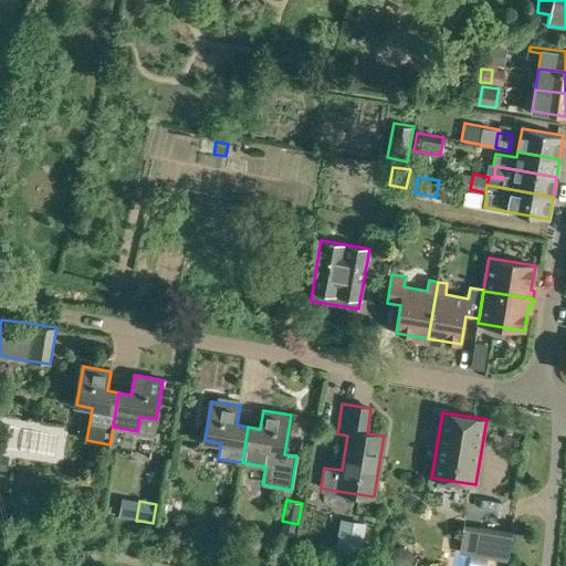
[(333,516),(359,517),(359,504),(333,504),(333,516)]
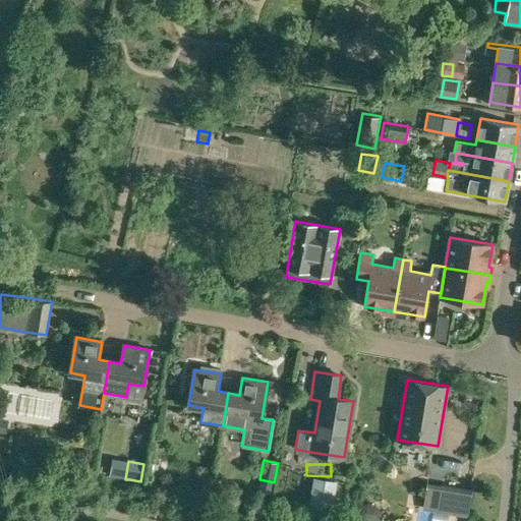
[(199,491),(207,494),(210,475),(203,474),(199,491)]
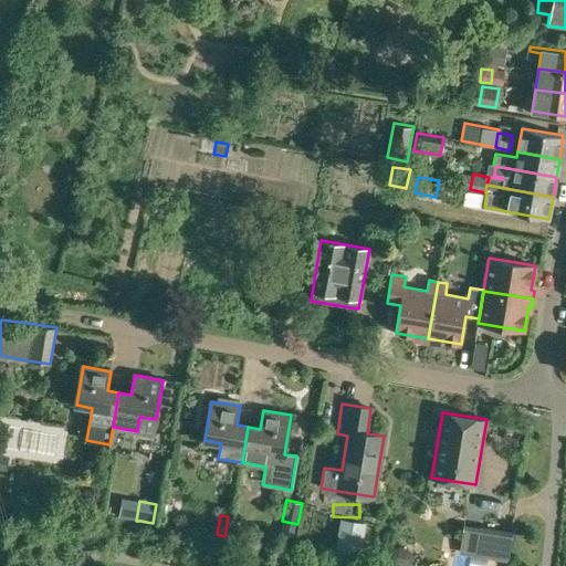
[(360,557),(374,530),(356,521),(342,548),(360,557)]
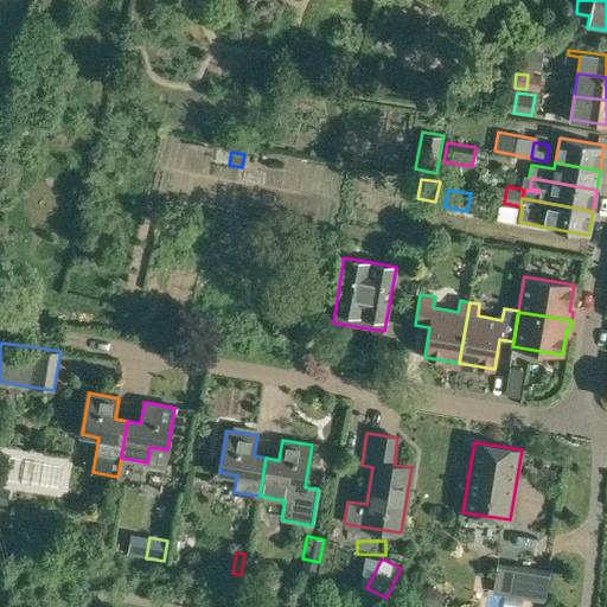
[(515,568),(510,596),(545,602),(549,574),(515,568)]
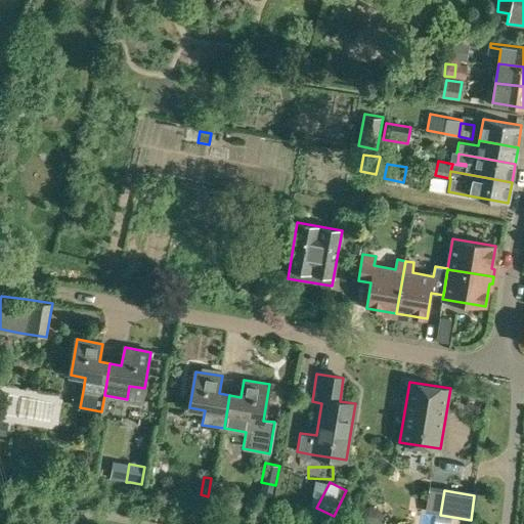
[(363,520),(377,523),(381,520),(382,515),(379,510),(366,507),(361,510),(360,515),(363,520)]
